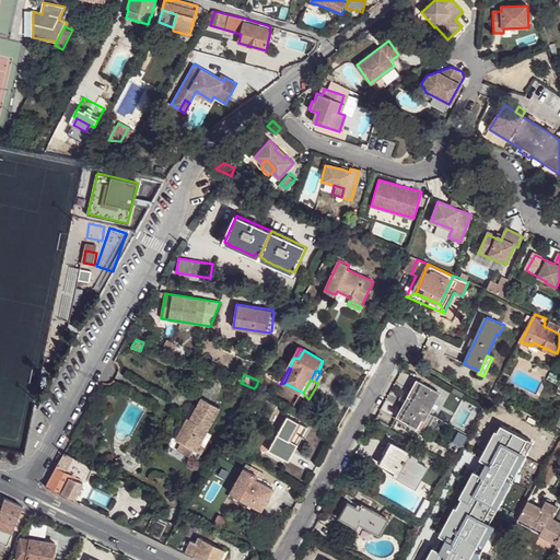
[(422,420),(438,393),(417,381),(407,397),(410,399),(399,419),(417,429),(422,420)]
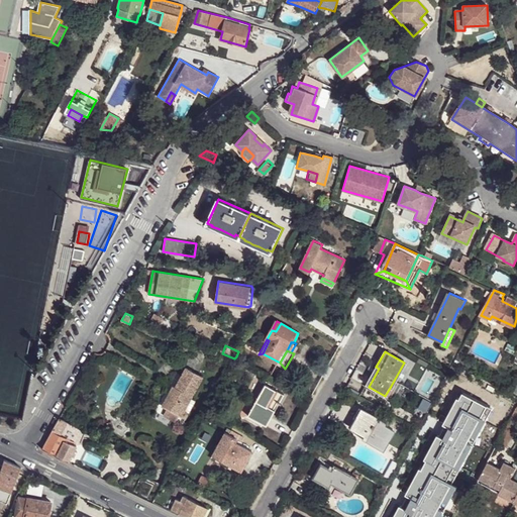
[(285,369),(280,363),(263,353),(259,354),(285,369)]
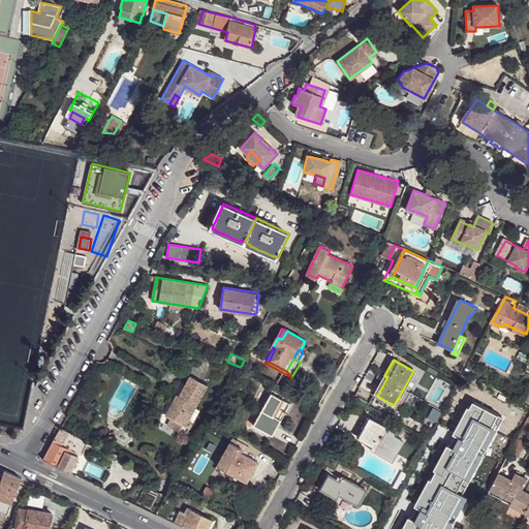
[(416,372),(413,371),(399,397),(402,398),(416,372)]
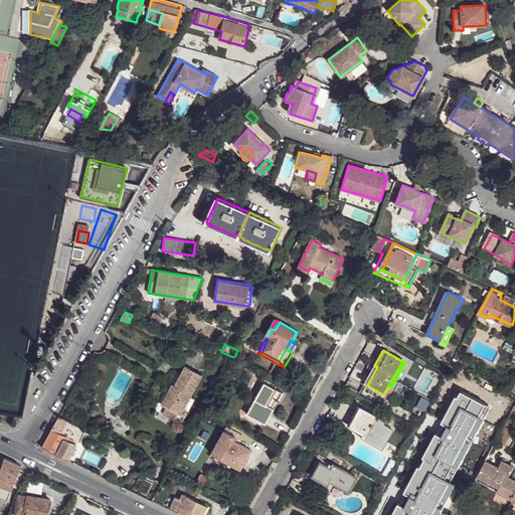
[(172,383),(160,402),(182,414),(191,396),(203,374),(185,365),(174,383),(172,383)]
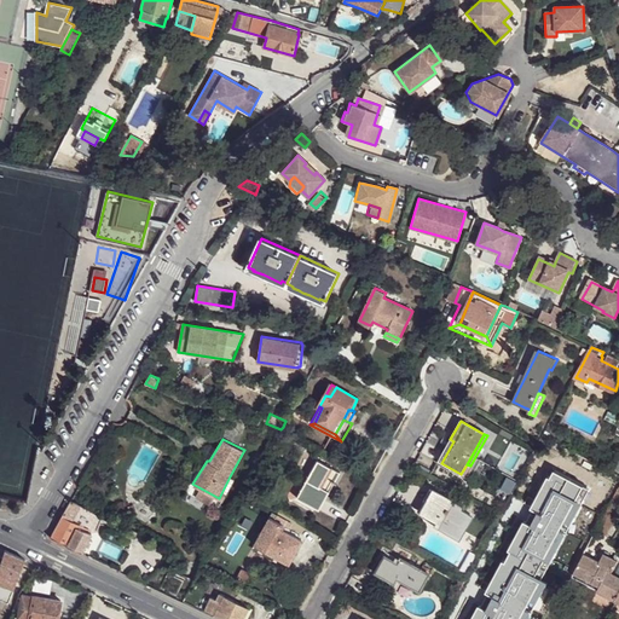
[(296,497),(316,508),(325,491),(330,492),(330,491),(322,486),(331,468),(318,460),(296,497)]
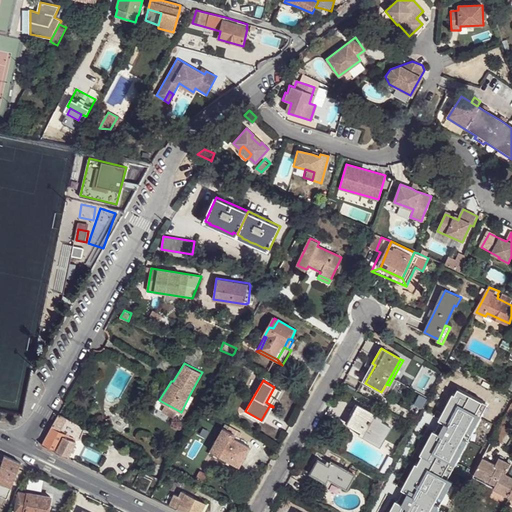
[(282,391),(274,387),(266,402),(273,406),(282,391)]
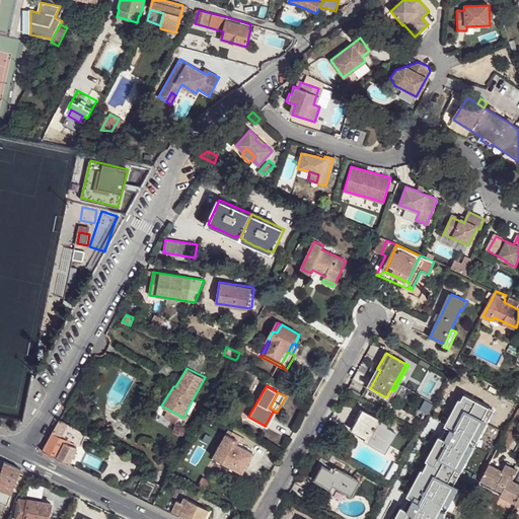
[(350,429),(356,432),(366,413),(361,410),(350,429)]
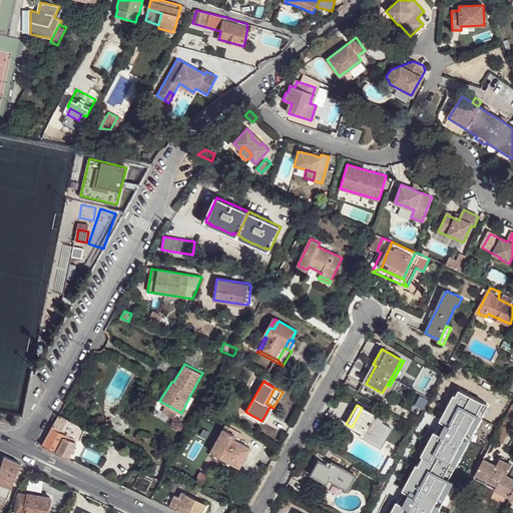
[(270,407),(262,421),(266,423),(274,408),(270,407)]
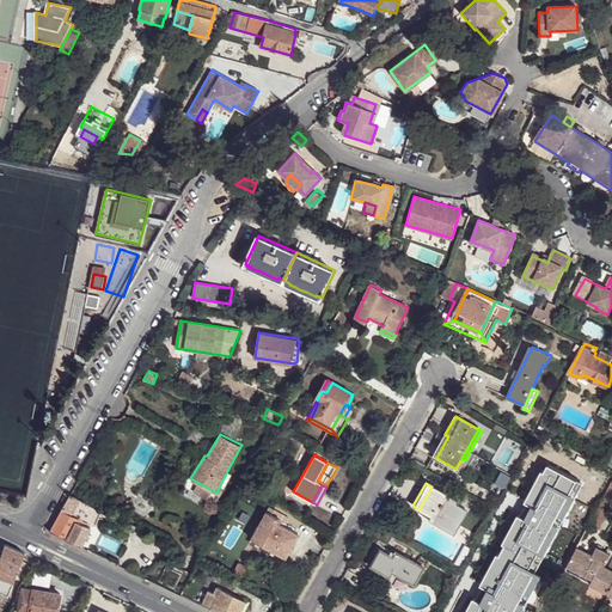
[(611,485),(609,494),(605,500),(600,508),(592,526),(599,531),(611,506),(611,485)]
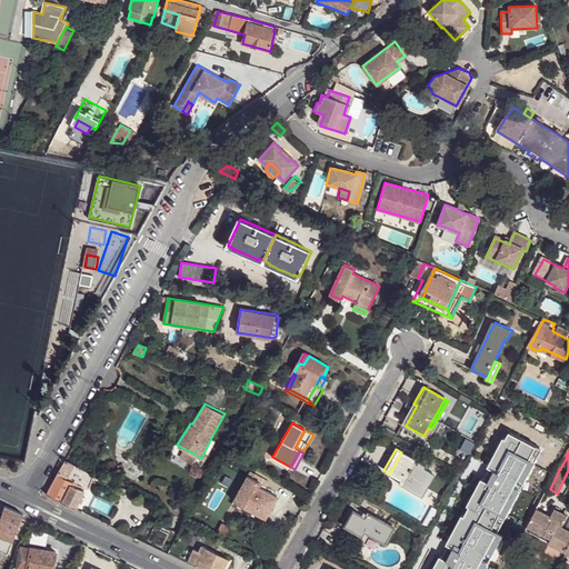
[(401,452),(390,473),(403,481),(402,485),(421,495),(433,473),(423,468),(416,465),(418,461),(401,452)]
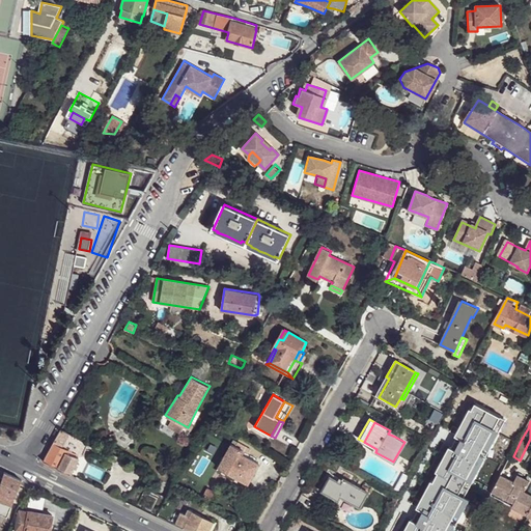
[(60,470),(71,475),(79,458),(82,459),(87,449),(81,447),(84,442),(82,441),(61,429),(52,445),(45,460),(60,469),(60,470)]
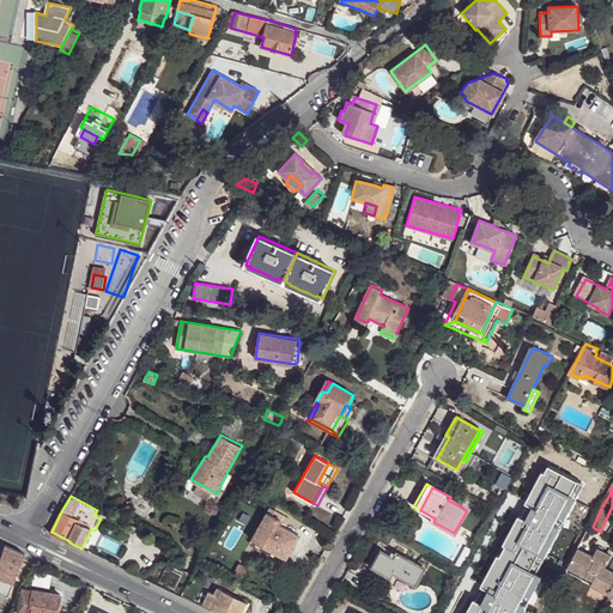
[(534,527),(528,539),(536,544),(534,550),(541,554),(550,536),(559,517),(542,508),(534,527)]
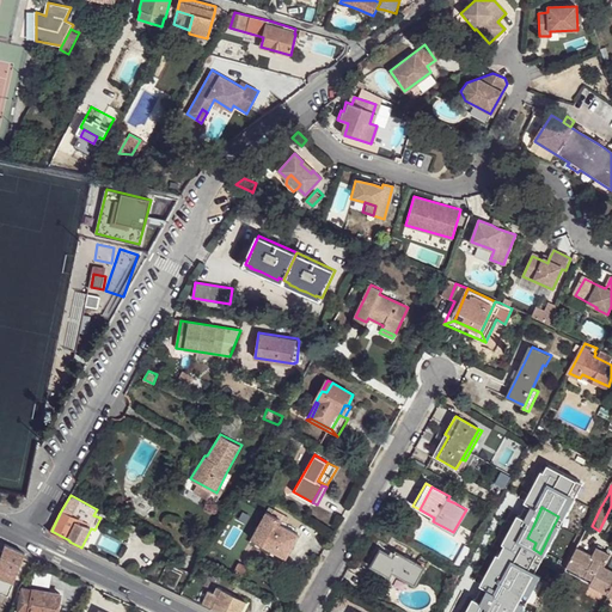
[(250,539),(287,558),(300,534),(281,522),(283,519),(267,509),(250,539)]
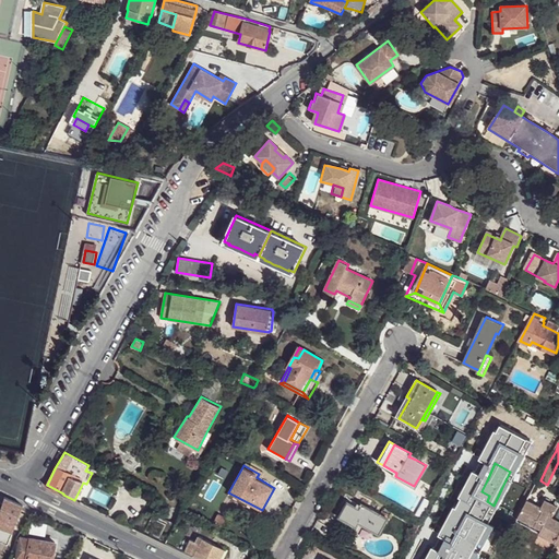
[(489,496),(482,491),(460,480),(454,491),(451,497),(448,503),(459,508),(462,501),(482,511),(489,514),(494,506),(487,501),(489,496)]
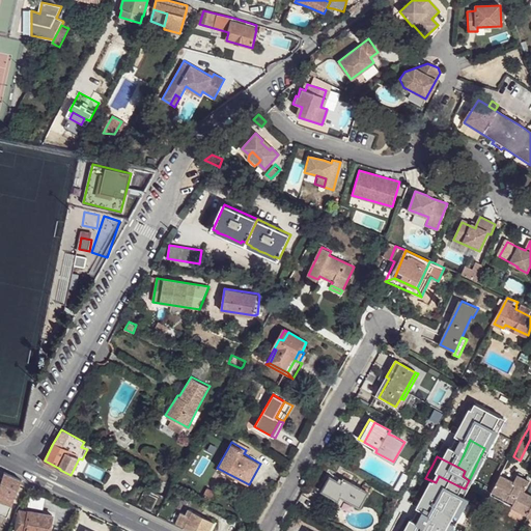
[(478,505),(485,509),(487,503),(493,495),(498,484),(504,472),(493,467),(486,479),(488,480),(479,499),(481,500),(478,505)]
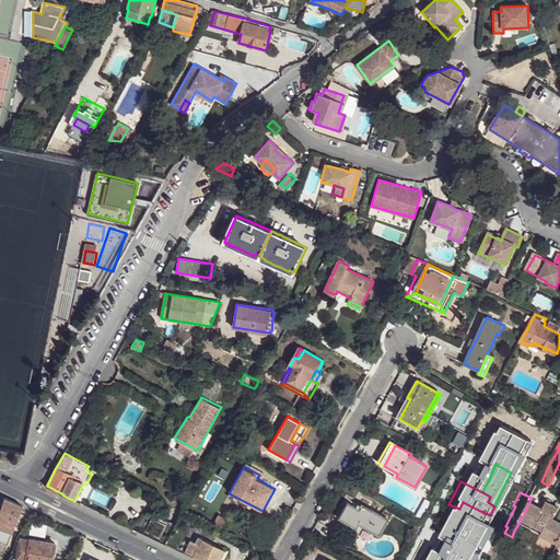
[(23,506),(4,498),(0,510),(0,540),(9,544),(23,506)]
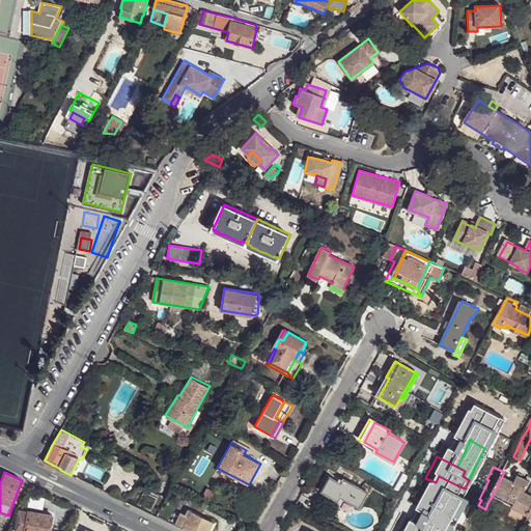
[(454,492),(457,485),(439,476),(436,482),(454,492)]
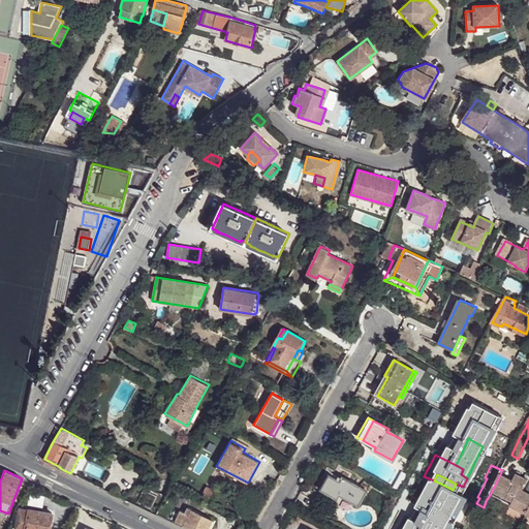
[(514,485),(521,489),(526,478),(519,474),(514,485)]
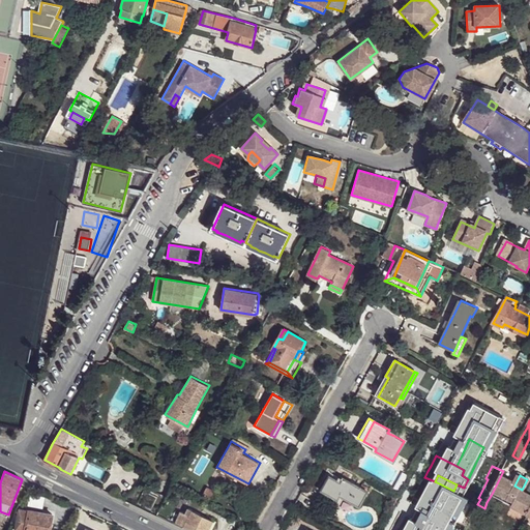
[(328,476),(321,490),(328,494),(337,499),(340,495),(344,497),(359,505),(366,491),(343,477),(340,482),(328,476)]
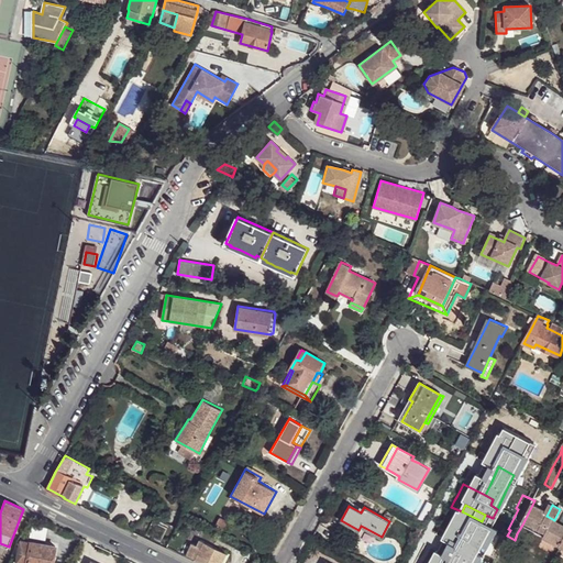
[(542,522),(547,516),(538,511),(534,518),(542,522)]
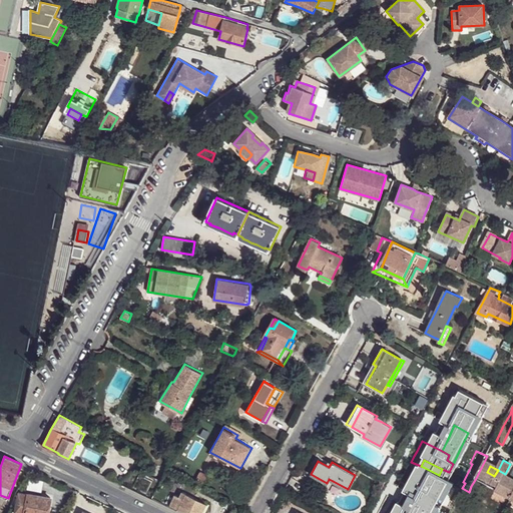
[(481,468),(476,478),(483,482),(489,486),(494,476),(487,472),(481,468)]
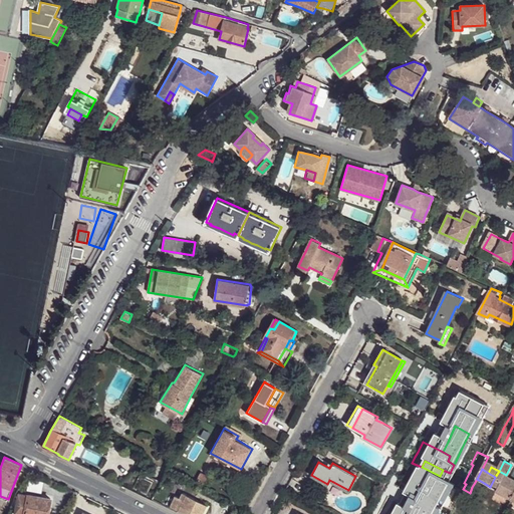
[(495,477),(490,487),(497,490),(506,475),(499,471),(495,477)]
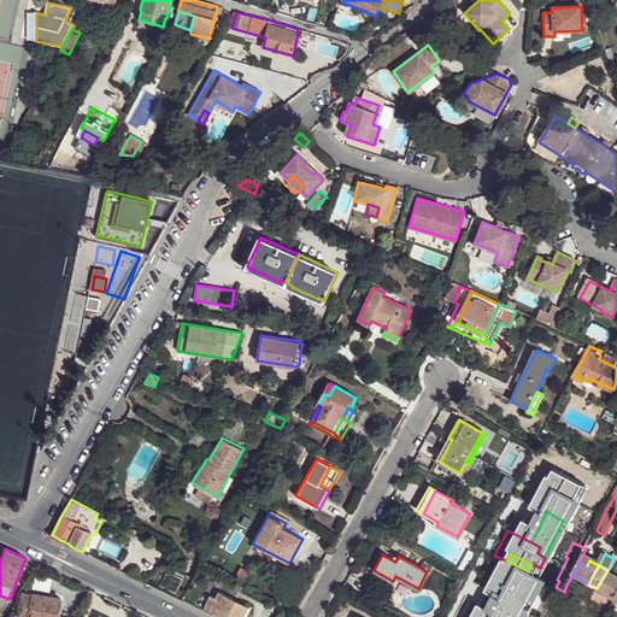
[(607,570),(597,588),(615,599),(616,594),(616,575),(612,573),(609,571),(607,570)]
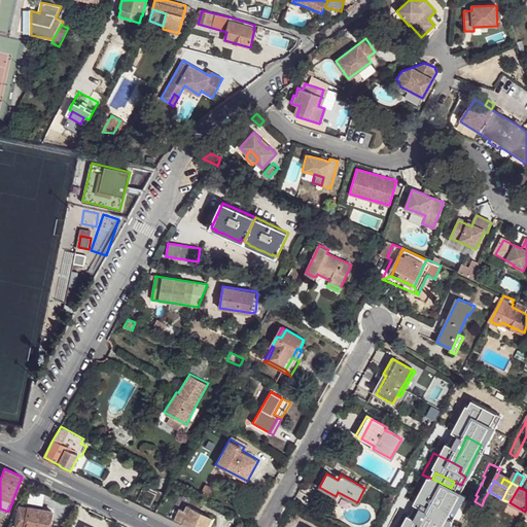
[(336,496),(326,491),(323,495),(338,502),(342,494),(338,492),(336,496)]
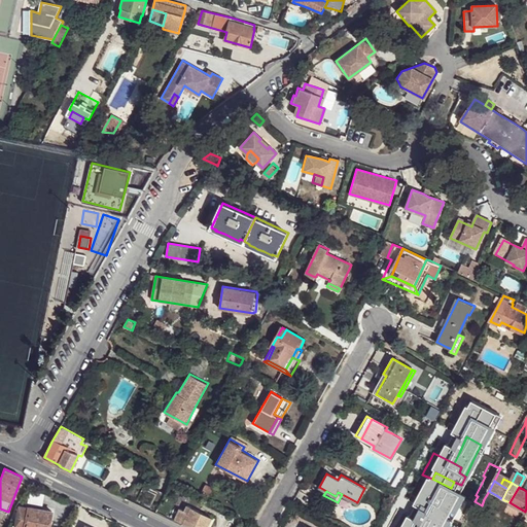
[(489,491),(484,499),(491,503),(496,495),(489,491)]
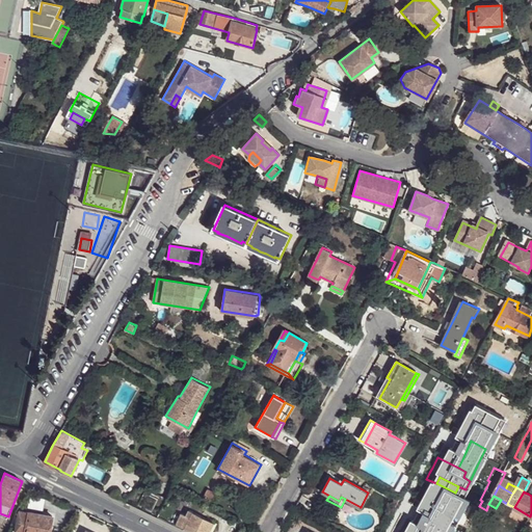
[(469,510),(482,517),(486,510),(479,506),(473,503),(469,510)]
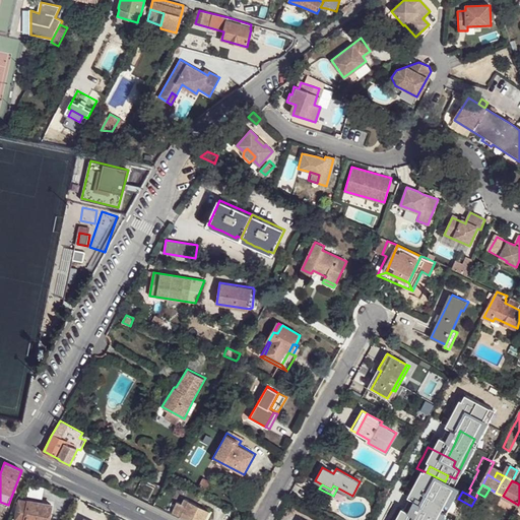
[(29,500),(19,498),(14,519),(16,519),(47,519),(51,504),(29,499),(29,500)]
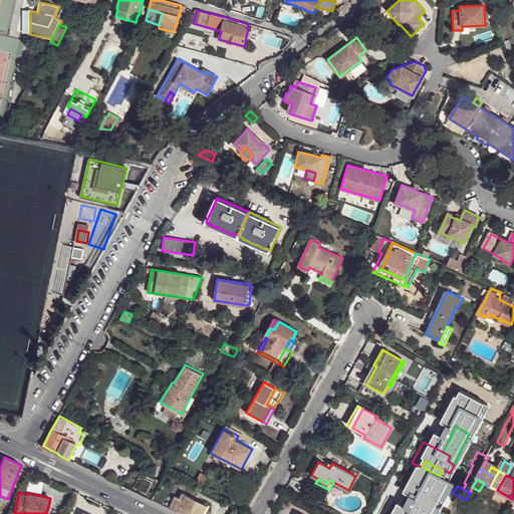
[(179,510),(187,513),(201,513),(206,503),(184,492),(182,497),(177,495),(175,498),(164,493),(161,501),(179,510)]
